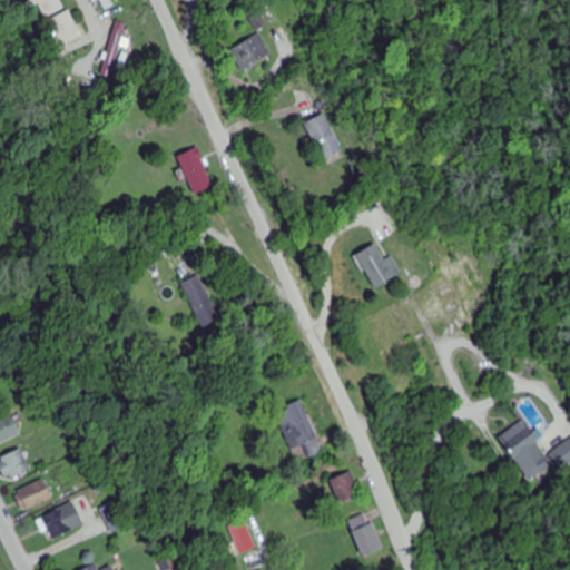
[(42,5),(41,12),(57,13),(57,0),(29,0),(29,3),(42,5)]
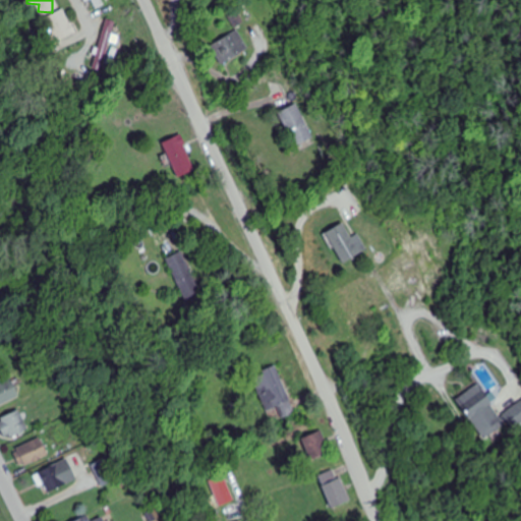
[(94,0),(98,8),(113,0),(94,0)]
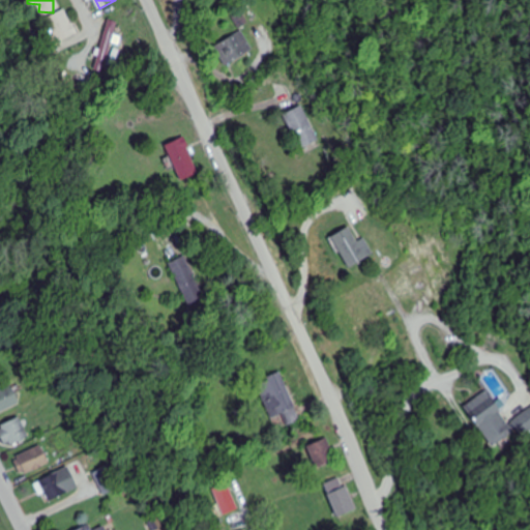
[(77,37),(68,11),(47,18),(54,43),(77,37)]
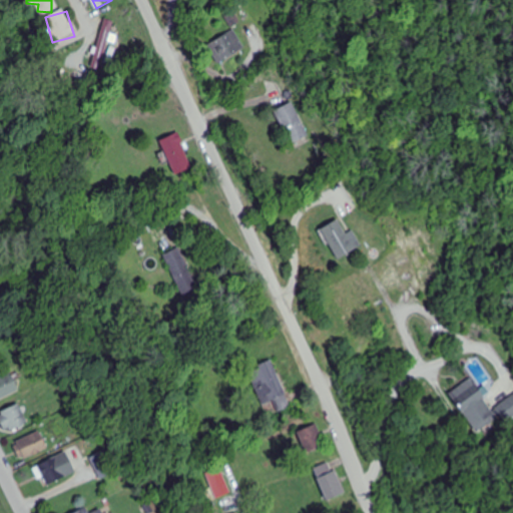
[(93,68),(102,70),(114,22),(105,20),(93,68)]
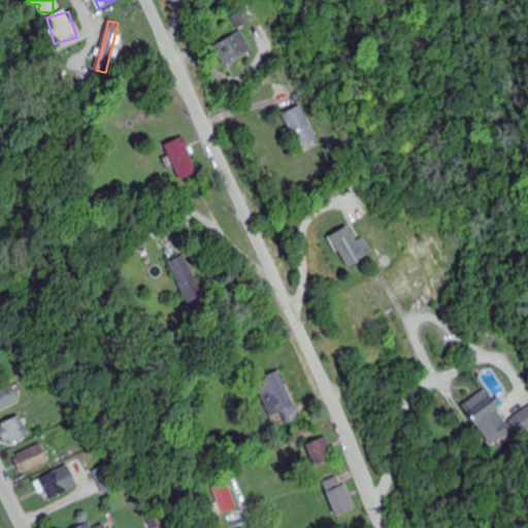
[(251,52),(238,32),(213,47),(226,67),(251,52)]
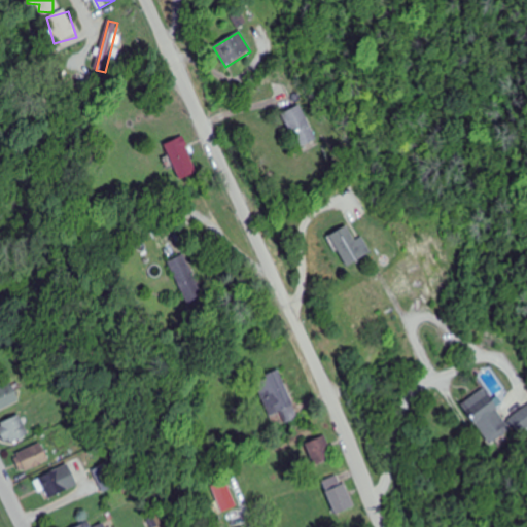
[(316,141),(302,107),(282,115),(297,149),(316,141)]
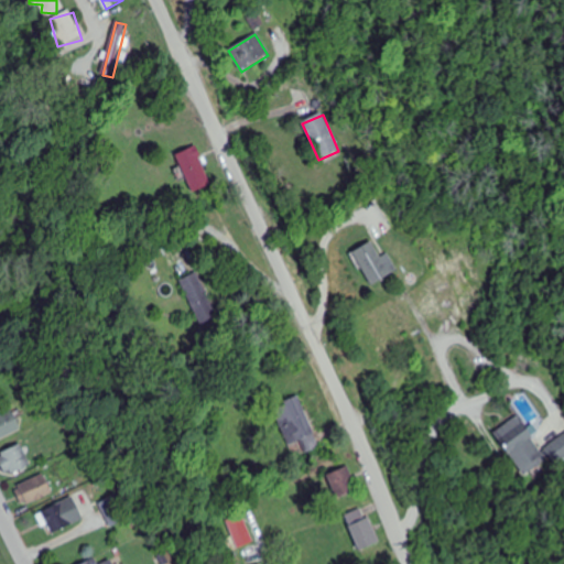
[(188,188),(209,182),(199,147),(179,153),(188,188)]
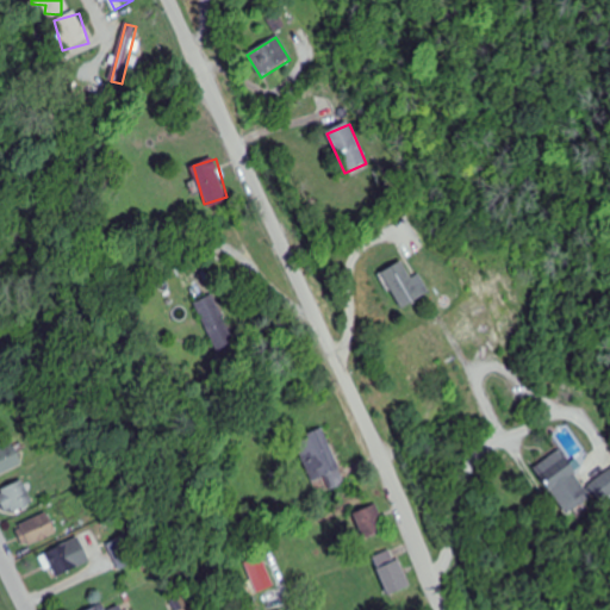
[(427,296),(405,260),(383,273),(403,309),(427,296)]
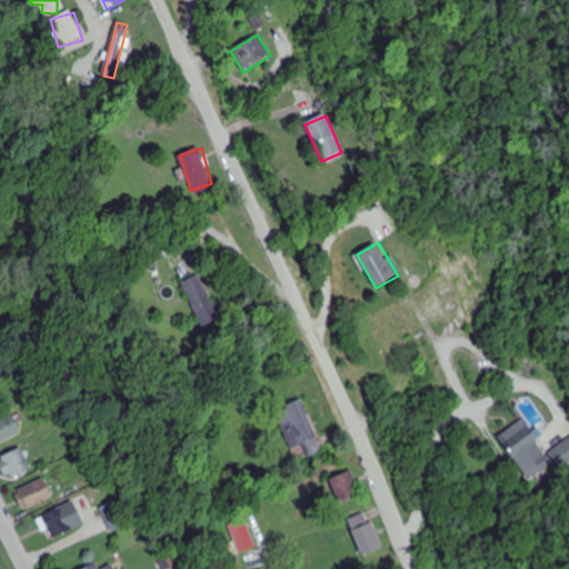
[(200,295),(199,278),(186,279),(187,296),(200,295)]
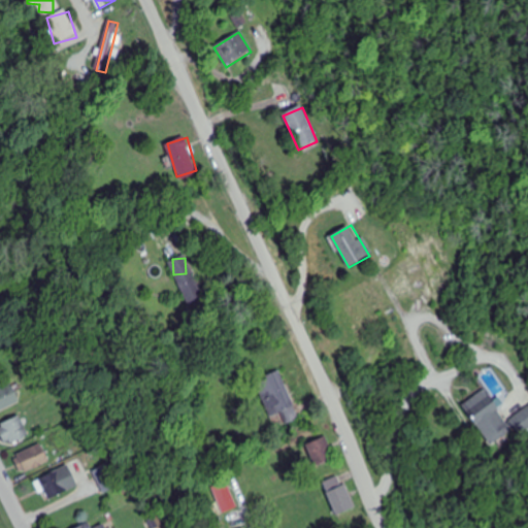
[(256,380),(268,418),(296,408),(283,370),(256,380)]
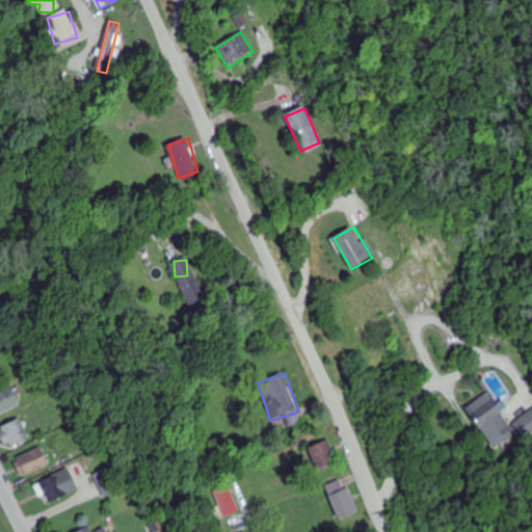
[(0,414),(20,405),(11,387),(0,392),(0,414)]
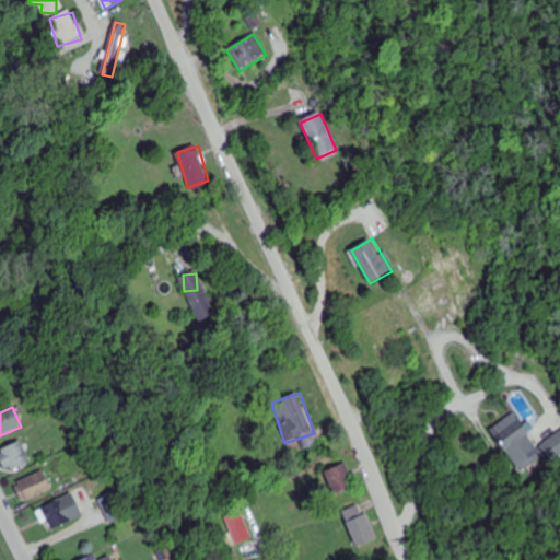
[(491,430),(518,470),(543,454),(514,413),(491,430)]
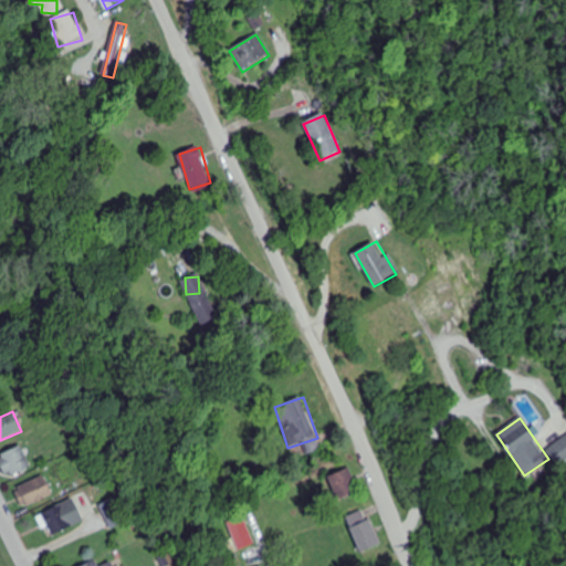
[(0,464),(8,479),(31,467),(20,446),(0,456),(0,464)]
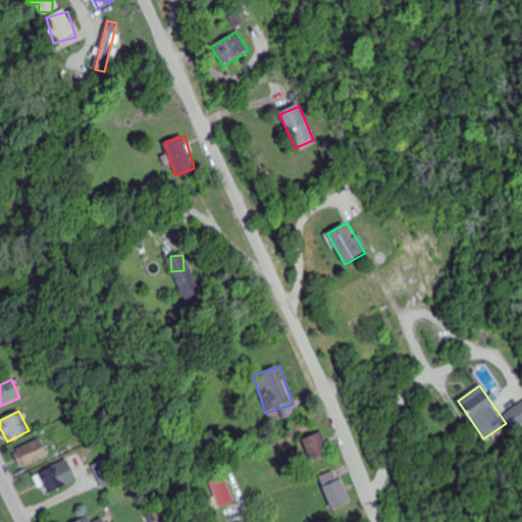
[(332,455),(323,431),(304,439),(313,462),(332,455)]
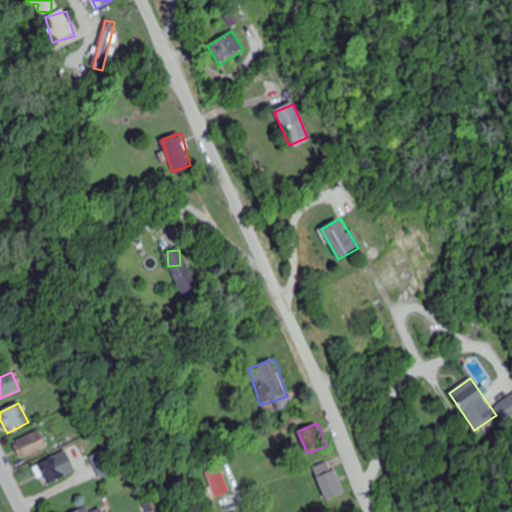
[(14,443),(23,460),(48,448),(39,430),(14,443)]
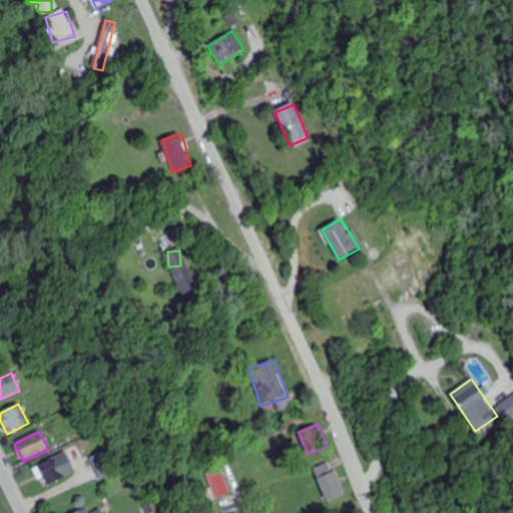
[(47,486),(75,472),(65,453),(33,469),(39,481),(43,479),(47,486)]
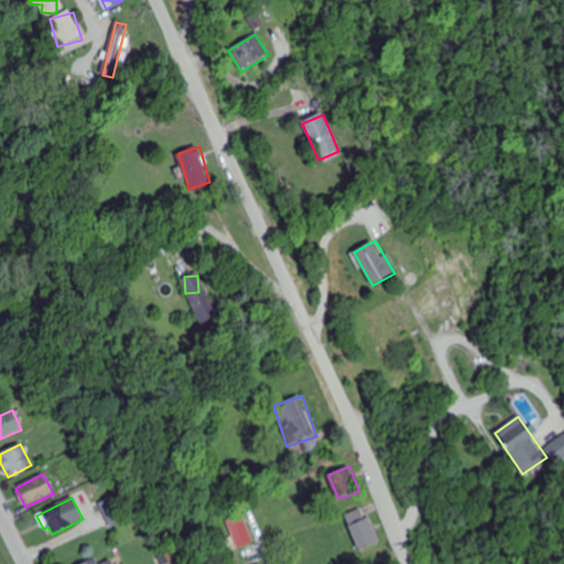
[(381,543),(366,508),(345,517),(361,552),(381,543)]
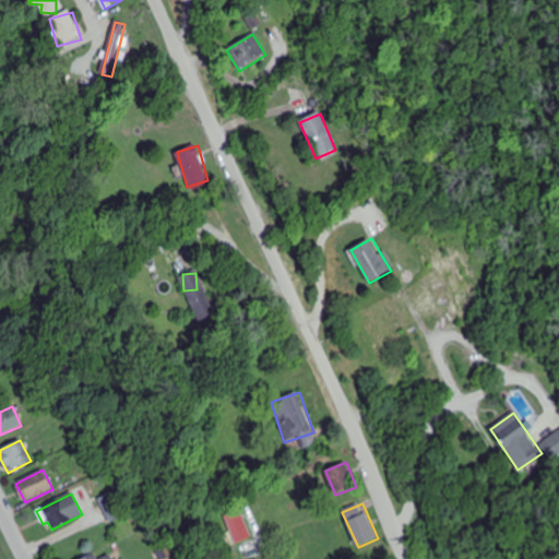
[(250,538),(242,511),(226,515),(234,543),(250,538)]
